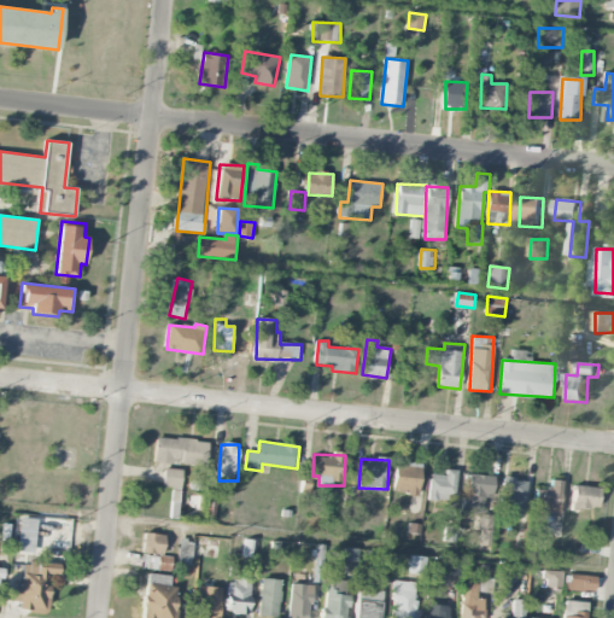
[(397,462),(395,493),(421,494),(422,464),(397,462)]
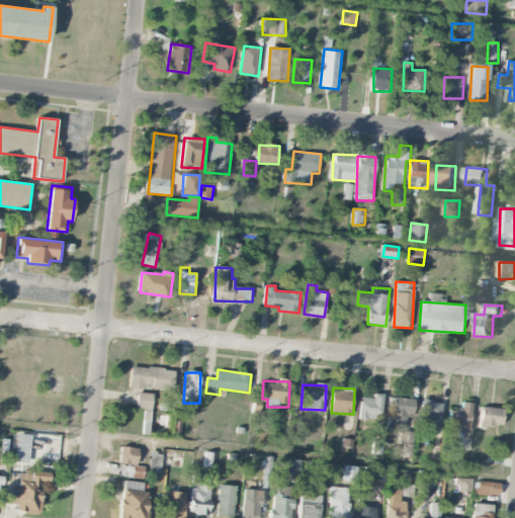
[(154,394),(139,393),(139,409),(154,409),(154,394)]
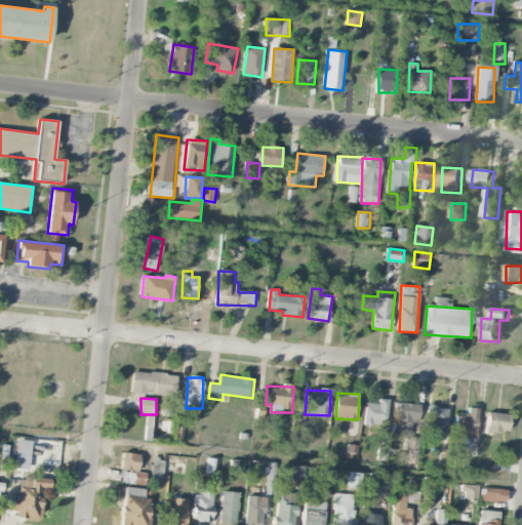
[(366,422),(388,425),(391,400),(382,399),(380,404),(368,402),(366,422)]
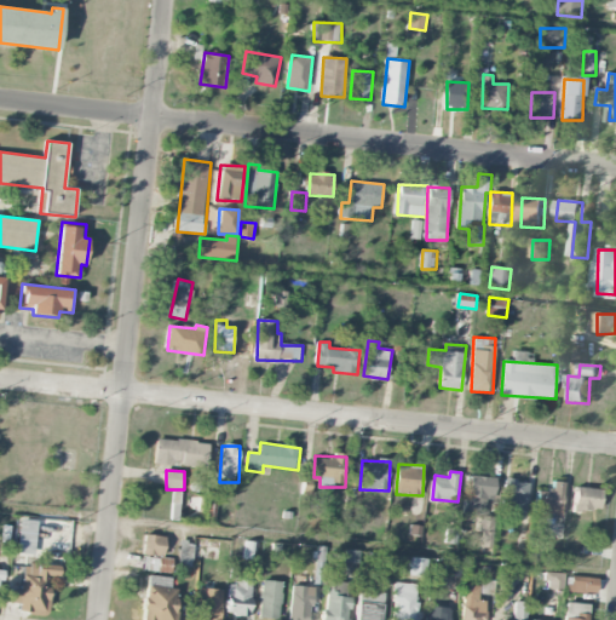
[(468,516),(488,516),(488,499),(498,499),(498,477),(470,477),(468,516)]
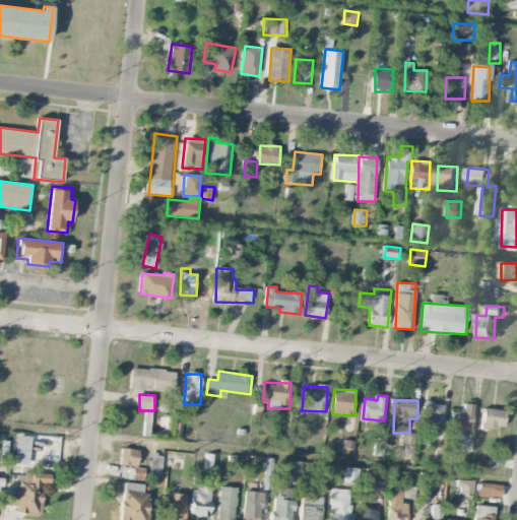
[(444,435),(445,404),(425,403),(424,434),(444,435)]
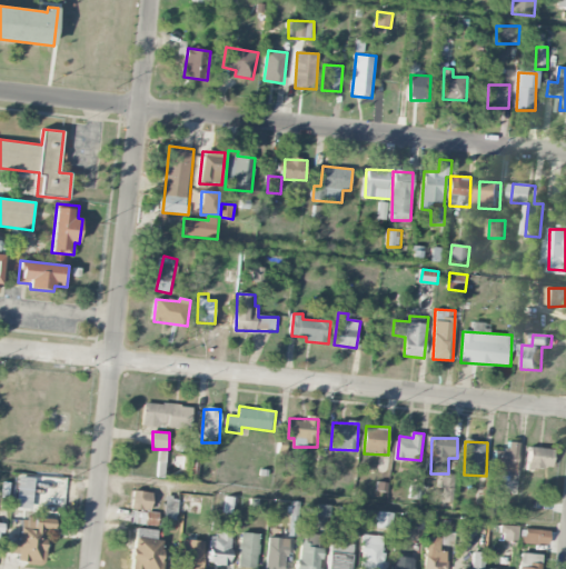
[(518,472),(520,442),(510,442),(509,451),(496,450),(494,470),(518,472)]
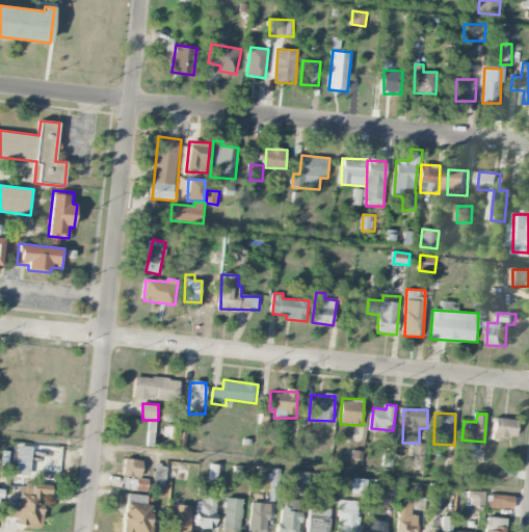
[(494,435),(517,439),(519,420),(497,418),(494,435)]
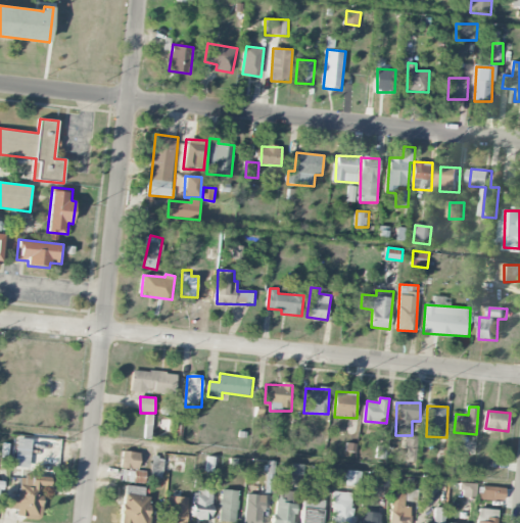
[(158,424),(159,416),(149,415),(147,423),(158,424)]
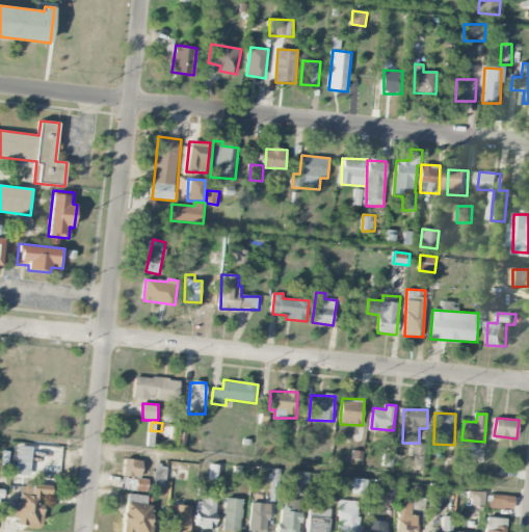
[(413,457),(417,457),(417,470),(425,471),(427,444),(414,443),(413,457)]
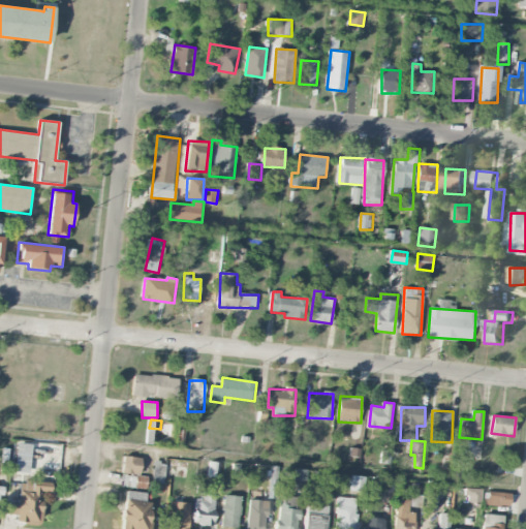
[(143,459),(126,456),(123,472),(141,475),(143,459)]
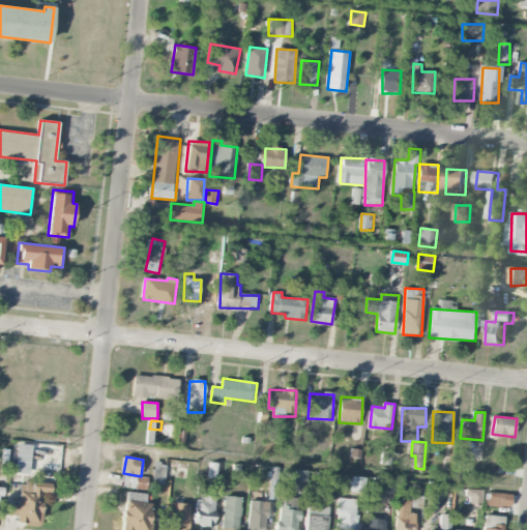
[(169,462),(156,462),(155,477),(168,478),(169,462)]
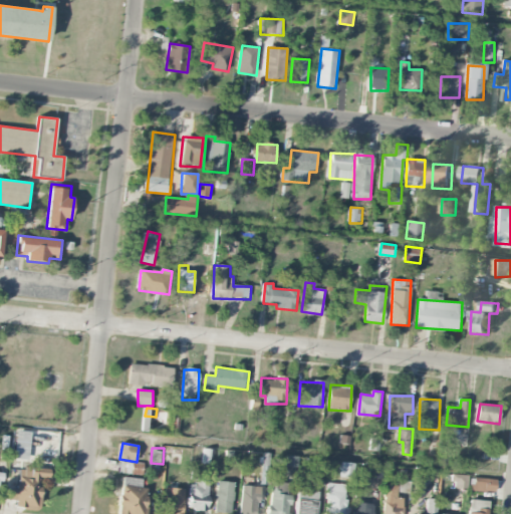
[(356,464),(342,462),(340,477),(354,478),(356,464)]
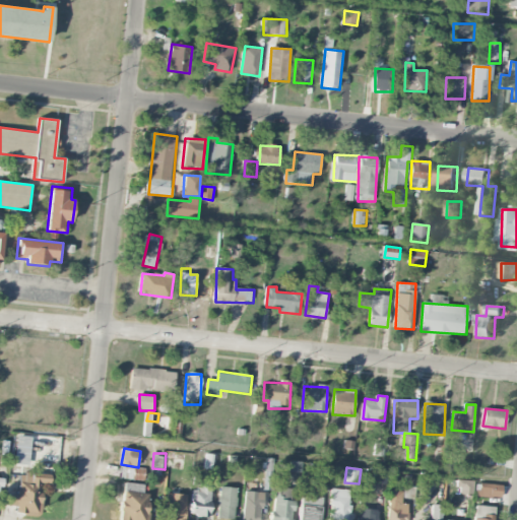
[(389,484),(390,470),(376,470),(376,483),(389,484)]
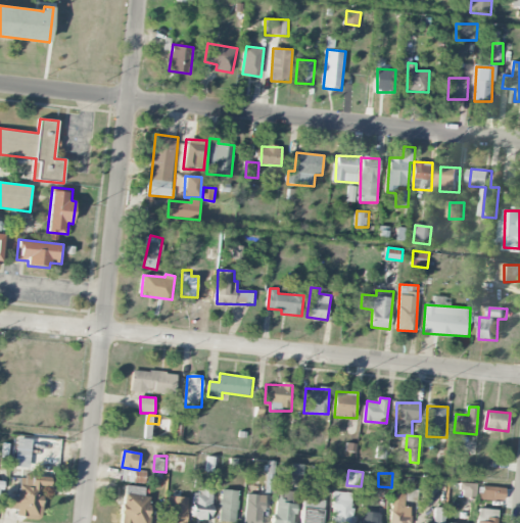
[(51,477),(20,475),(18,497),(9,497),(9,508),(17,509),(17,517),(40,519),(42,486),(51,486),(51,477)]
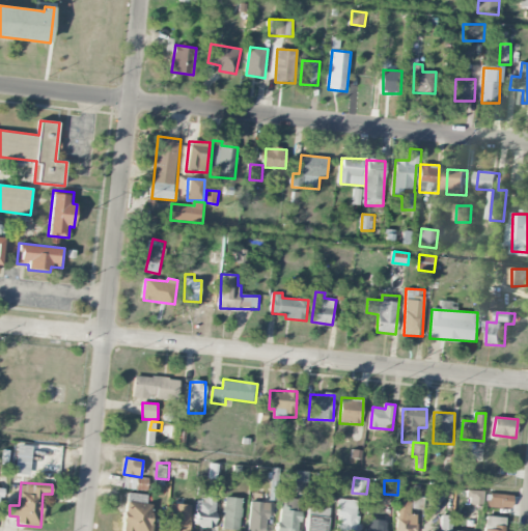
[(470,504),(485,504),(485,491),(471,491),(470,504)]
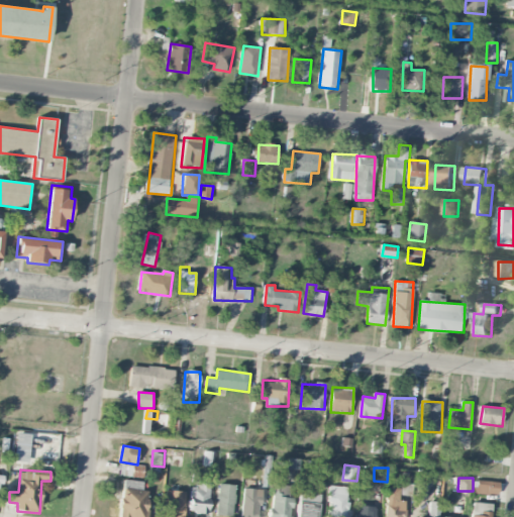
[(121,516),(147,516),(149,491),(144,490),(144,482),(123,481),(121,516)]
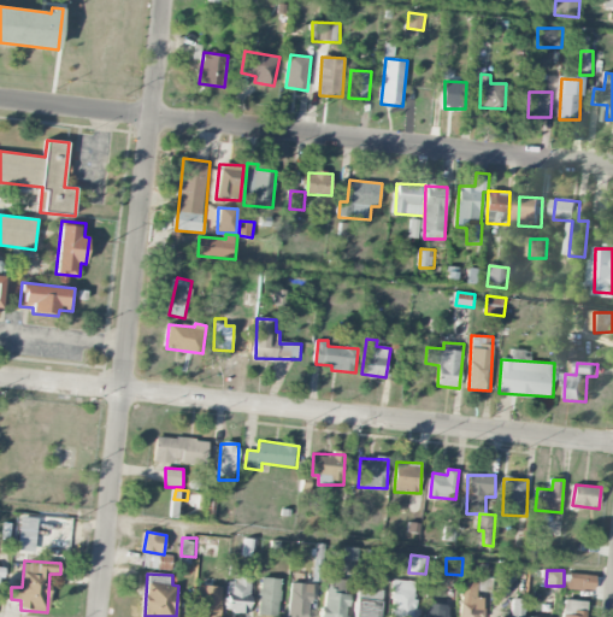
[(596,575),(570,574),(569,591),(596,591),(596,575)]
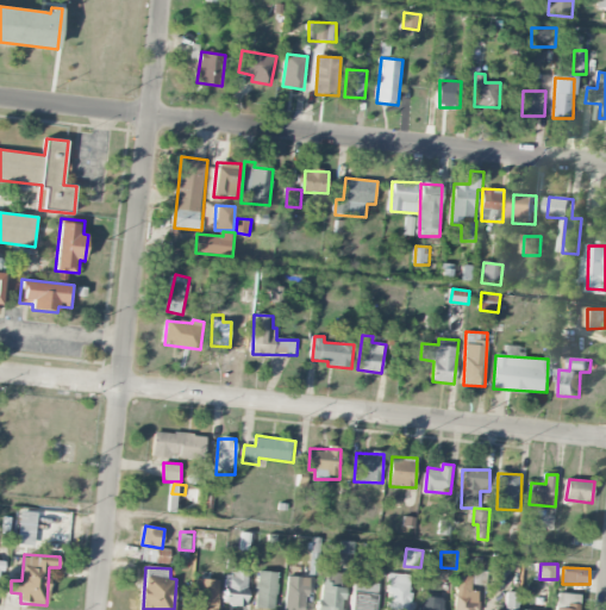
[(226,605),(249,605),(249,571),(226,571),(226,605)]
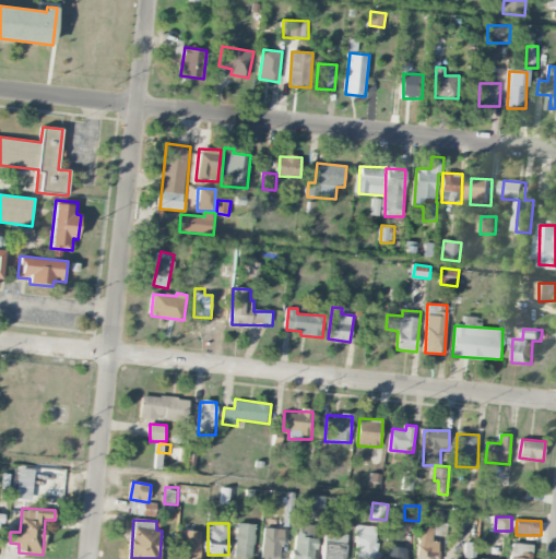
[(251,558),(253,558),(256,524),(237,523),(236,558),(251,558)]
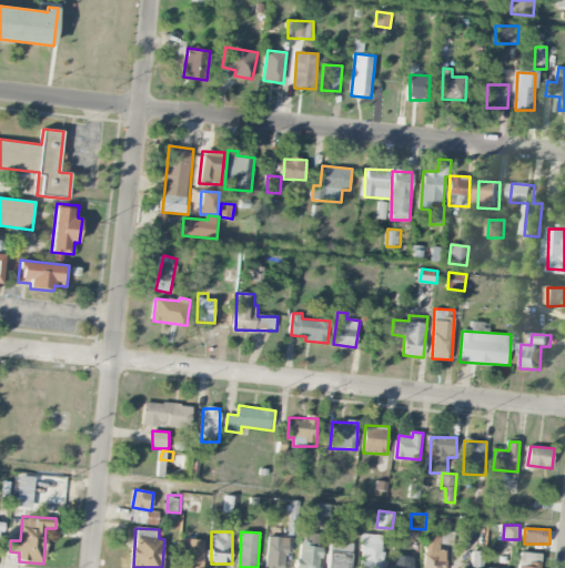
[(321,535),(301,534),(299,567),(321,567),(322,548),(320,547),(321,535)]
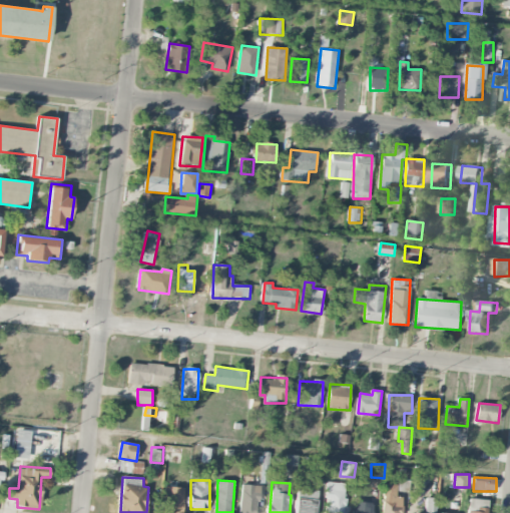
[(347,483),(329,482),(327,512),(350,512),(351,506),(346,506),(347,483)]
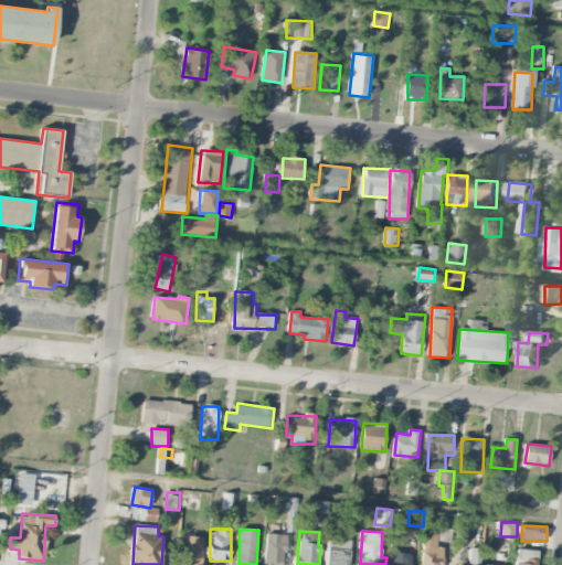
[(443,564),(444,547),(438,547),(439,533),(424,533),(423,564),(443,564)]
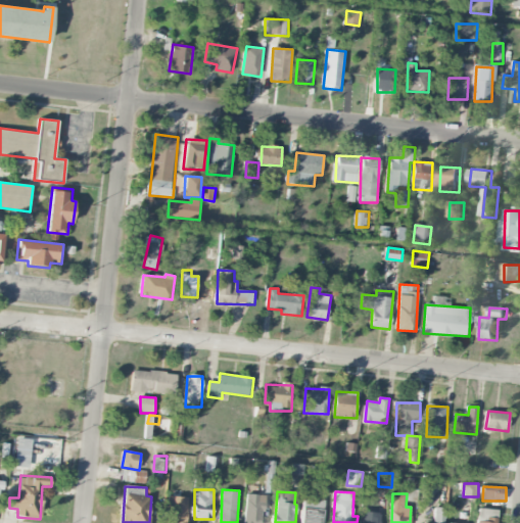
[(245,522),(263,522),(265,495),(247,494),(245,522)]
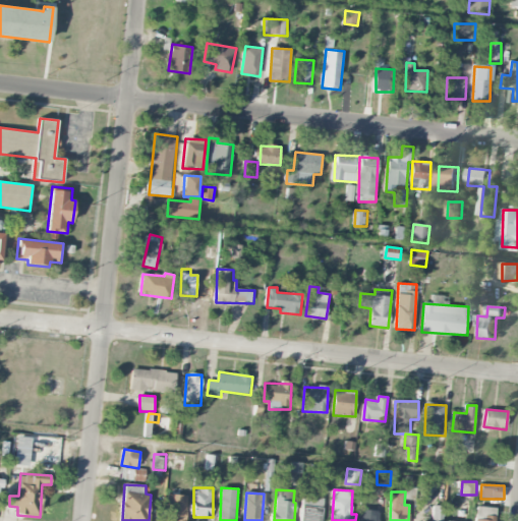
[(187,520),(188,496),(169,495),(168,520),(187,520)]
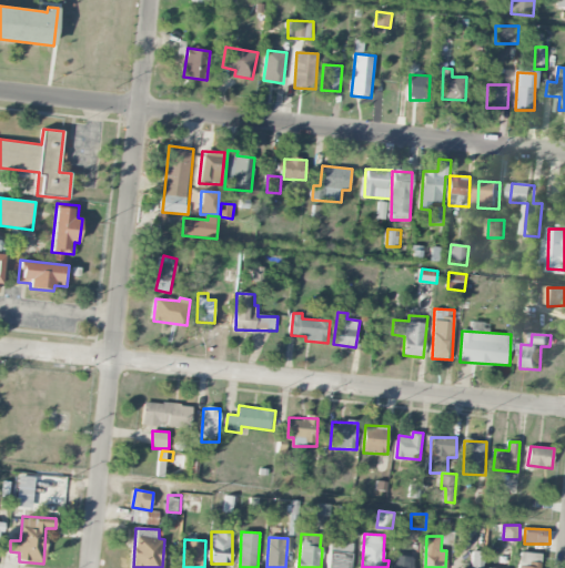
[(330,567),(352,567),(354,544),(331,543),(330,567)]
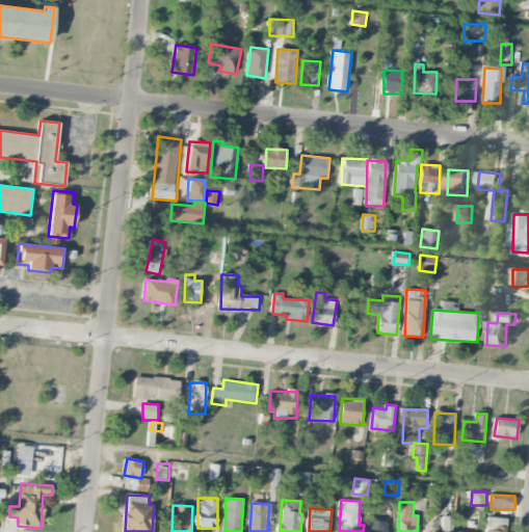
[(452,531),(453,516),(443,516),(442,531),(452,531)]
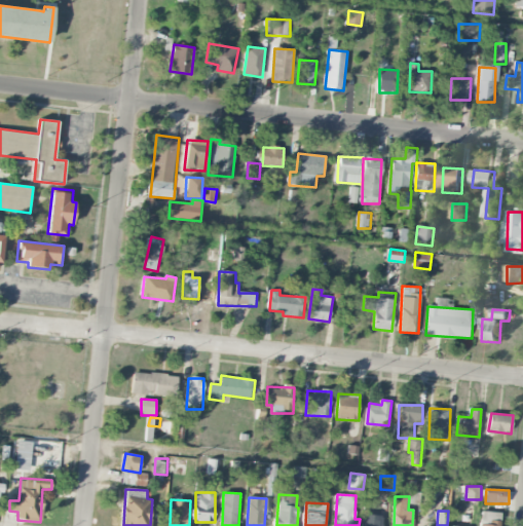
[(500,525),(502,513),(482,511),(480,525),(500,525)]
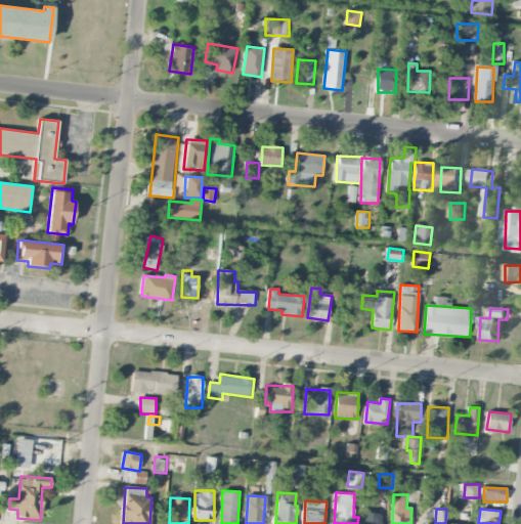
[(361,523),(382,523),(384,515),(363,512),(361,523)]
